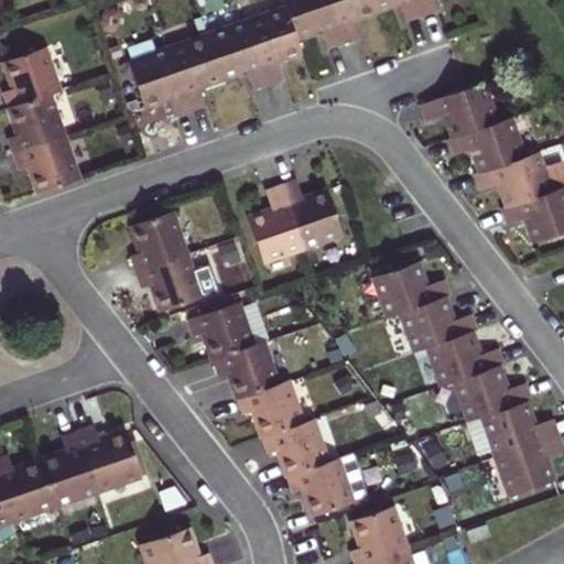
[(172,119),(187,115),(203,109),(196,90),(221,82),(246,74),(252,91),(267,86),(283,80),(278,63),(301,54),(297,42),(321,33),(327,51),(342,46),(357,41),(351,21),(373,13),(398,6),(404,23),(421,19),(436,13),(431,0),(282,0),(285,8),(245,22),(205,35),(165,50),(126,63),(141,109),(165,100),(172,119)]
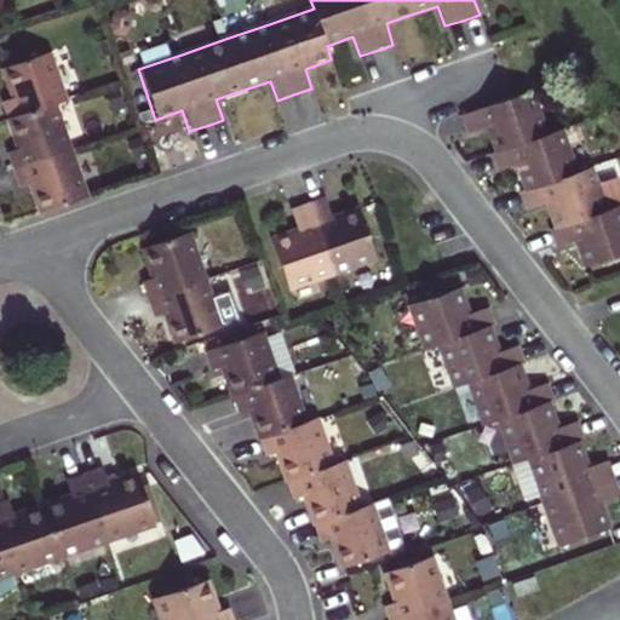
[(0,99),(6,118),(52,103),(64,98),(49,51),(4,65),(12,96),(0,99)]
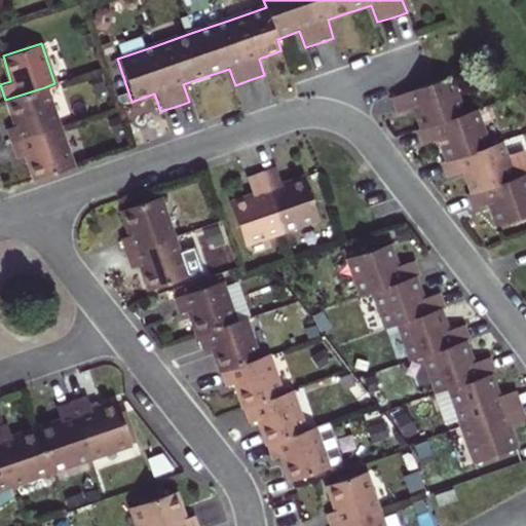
[(501,142),(489,145),(477,109),(464,114),(463,112),(452,78),(431,84),(391,99),(397,113),(413,108),(420,127),(415,129),(421,146),(438,141),(445,160),(440,161),(446,179),(462,173),(470,194),(464,195),(471,212),(488,205),(494,226),(525,216),(525,174),(525,175),(525,174),(525,155),(524,151),(506,157),(501,142)]
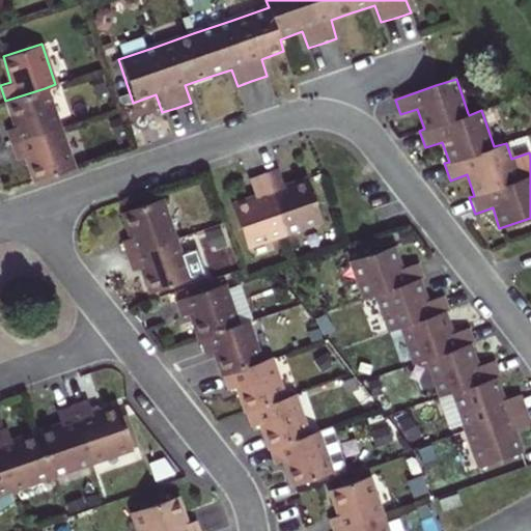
[(4,131),(8,145),(59,129),(45,88),(5,101),(14,127),(4,131)]
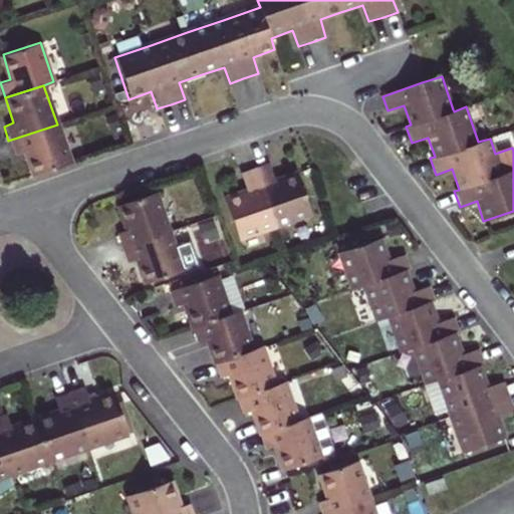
[(57,124),(8,141),(13,156),(24,152),(32,177),(70,164),(57,124)]
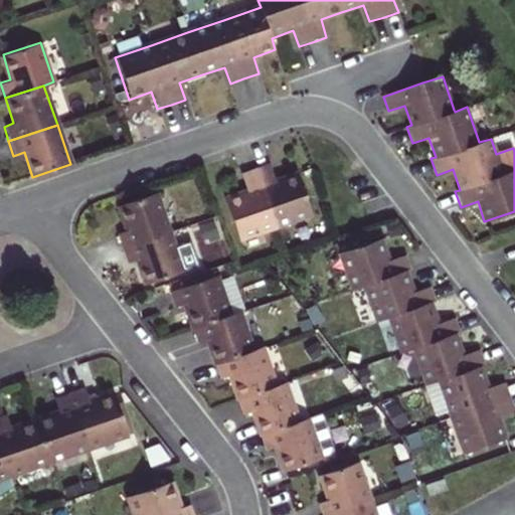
[(270,166),(255,170),(241,175),(246,192),(224,199),(238,242),(276,229),(311,217),(298,175),(276,182),(270,166)]
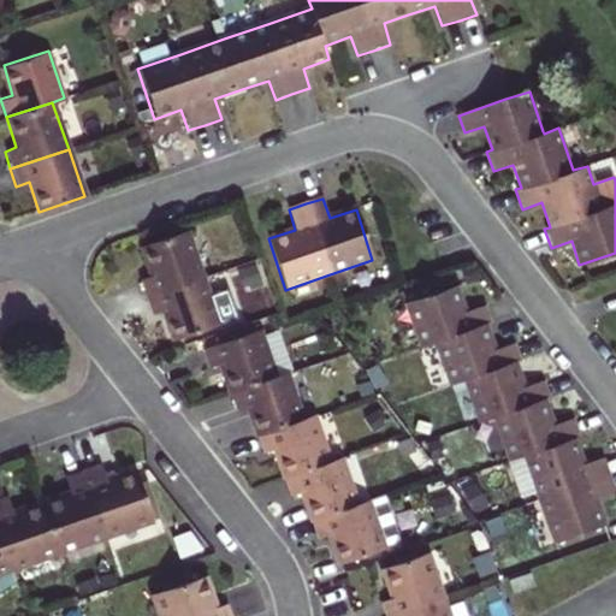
[(147,278),(153,297),(209,277),(193,229),(148,244),(159,274),(147,278)]
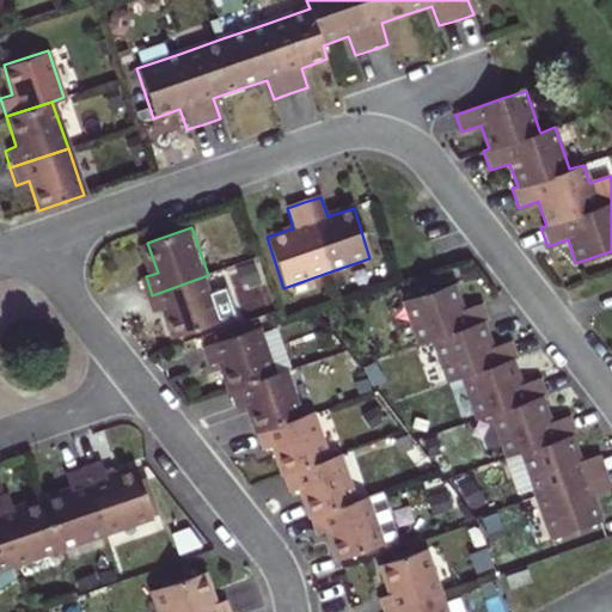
[(208,275),(152,295),(158,312),(171,307),(182,338),(226,324),(208,275)]
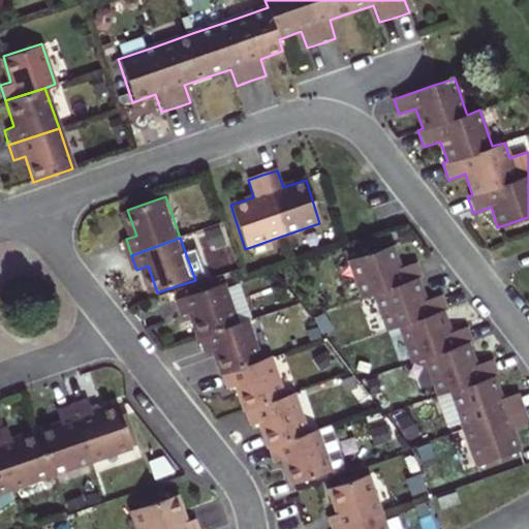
[(505,402),(497,380),(501,379),(495,364),(478,370),(470,348),(475,346),(470,332),(454,337),(445,314),(449,313),(444,299),(428,304),(419,282),(426,281),(419,266),(403,271),(396,249),(351,263),(366,302),(378,298),(391,335),(404,330),(416,366),(427,362),(440,399),(453,395),(466,432),(479,469),(523,455),(515,433),(528,428),(528,418),(527,411),(522,397),(505,402)]
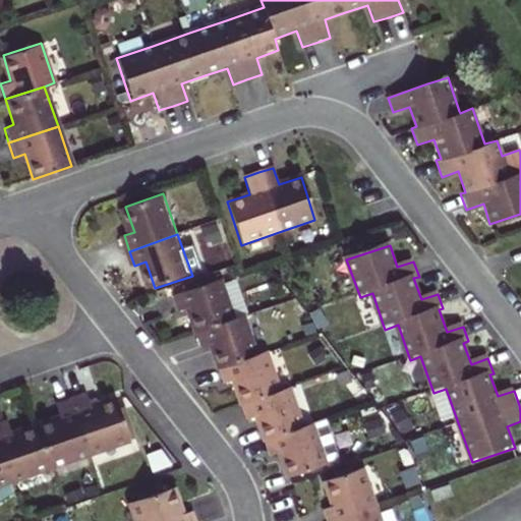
[(200,333),(236,321),(224,282),(177,298),(181,311),(191,308),(200,333)]
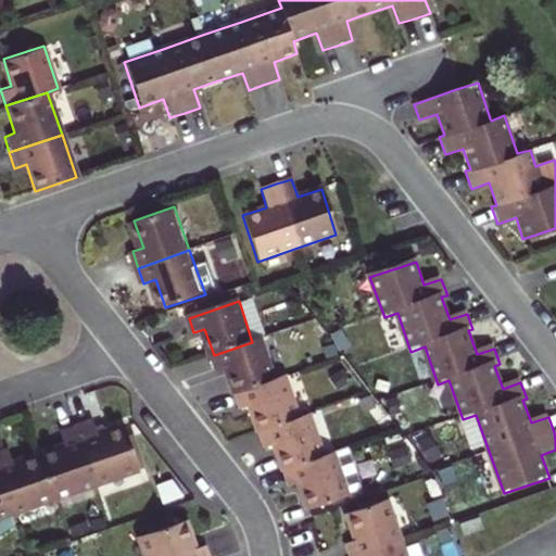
[(228,367),(236,392),(275,379),(262,338),(252,342),(214,355),(219,370),(228,367)]
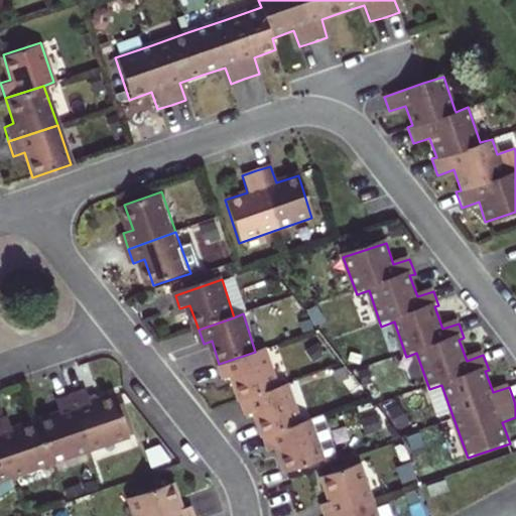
[(255,352),(219,364),(224,379),(234,376),(241,399),(278,386),(265,348),(255,352)]
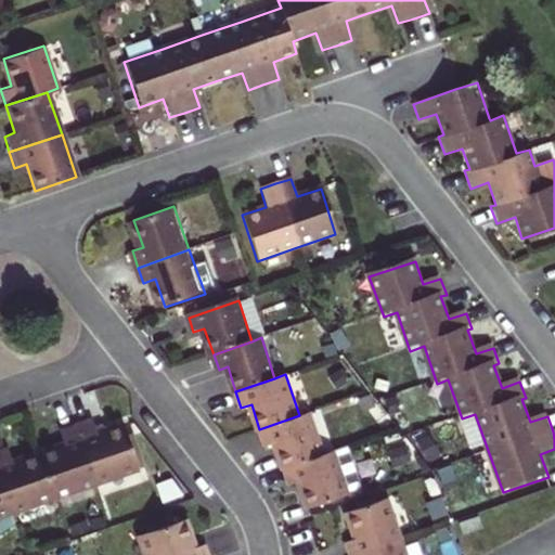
[(299,415),(259,429),(265,444),(274,440),(284,467),(324,453),(310,412),(299,415)]
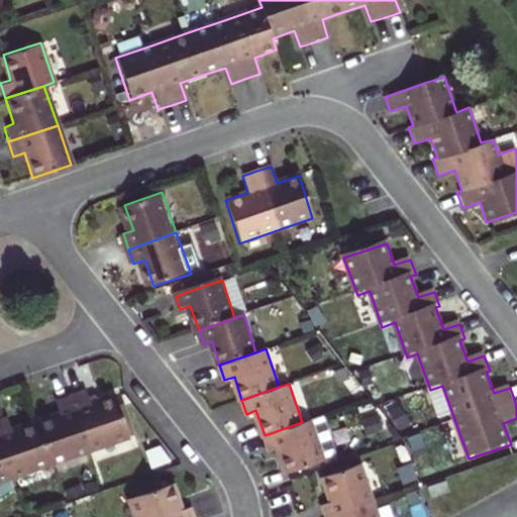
[(88,388),(73,393),(92,447),(131,433),(116,391),(91,399),(88,388)]
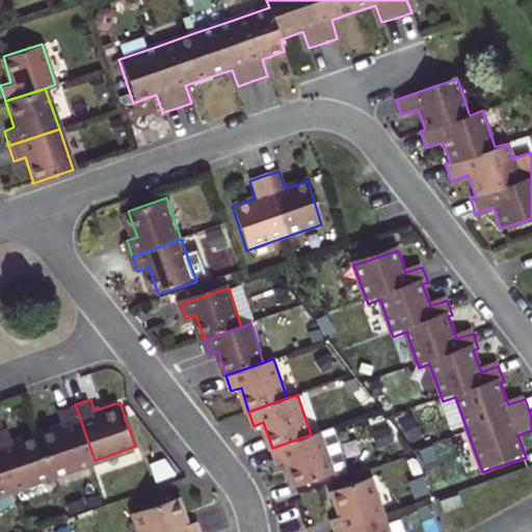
[(55,474),(95,460),(75,404),(58,410),(62,423),(40,430),(55,474)]
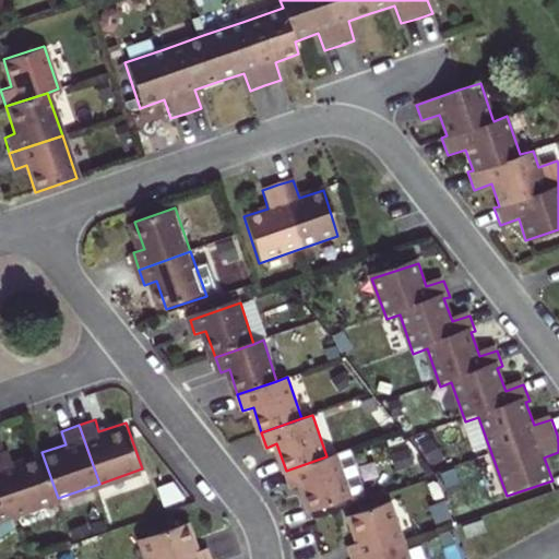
[(337,453),(352,495),(367,489),(354,448),(337,453)]
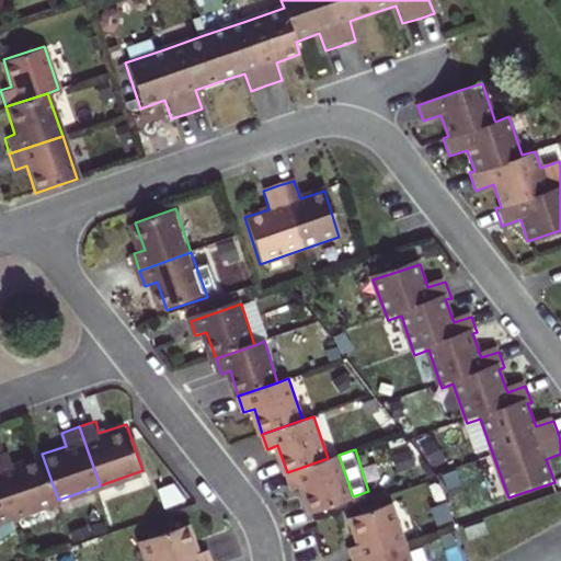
[(0,473),(15,515),(58,500),(42,454),(15,462),(11,450),(0,454),(0,473)]
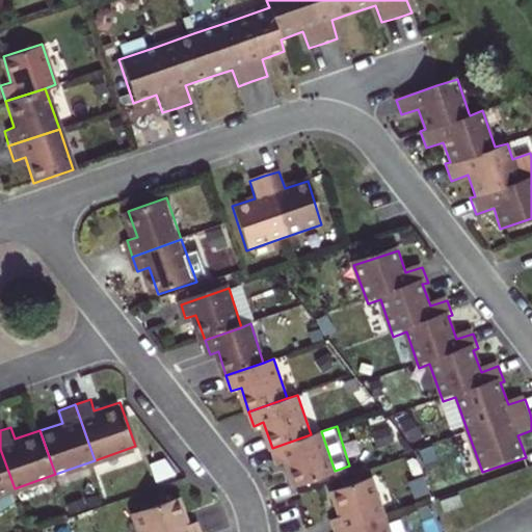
[(311,434),(272,448),(278,464),(289,461),(298,487),(336,474),(335,471),(321,431),(311,434)]
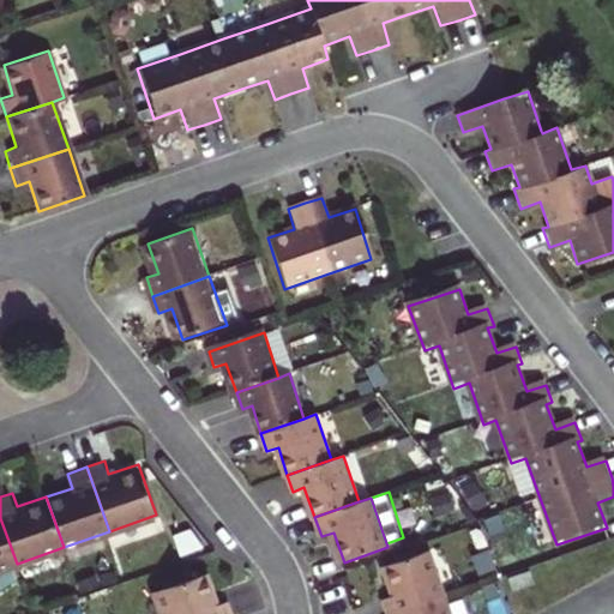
[(0,569),(17,564),(0,518),(0,569)]
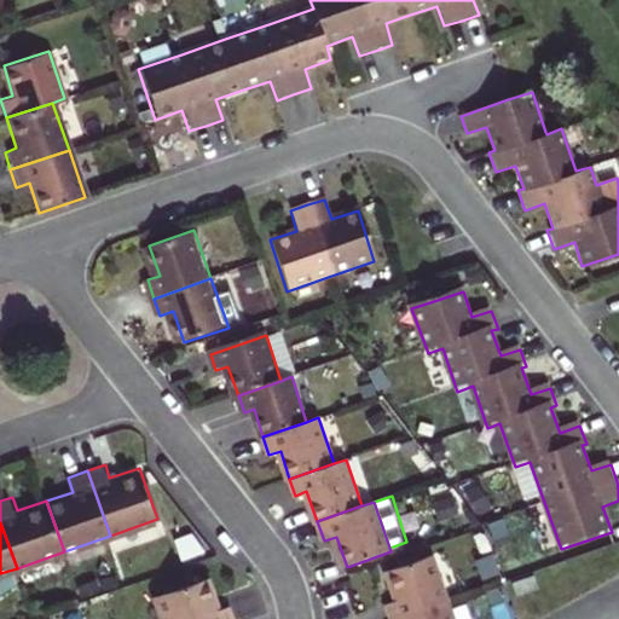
[(388,618),(409,618),(449,606),(433,557),(387,573),(397,603),(385,607),(388,618)]
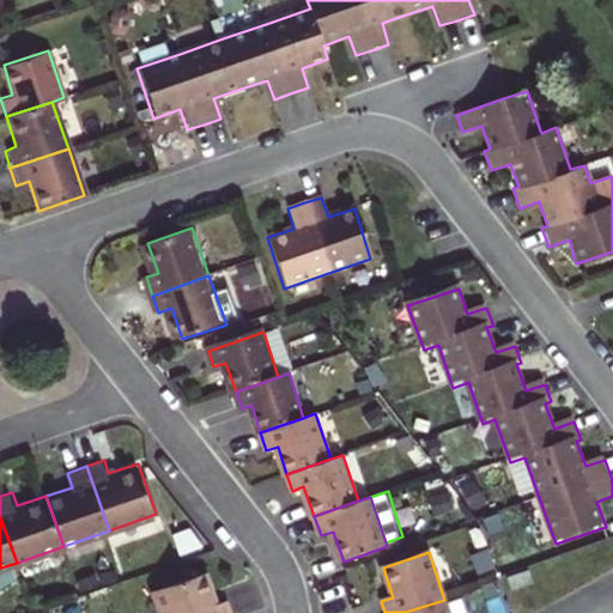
[(0,568),(0,587),(1,587),(20,574),(17,563),(0,568)]
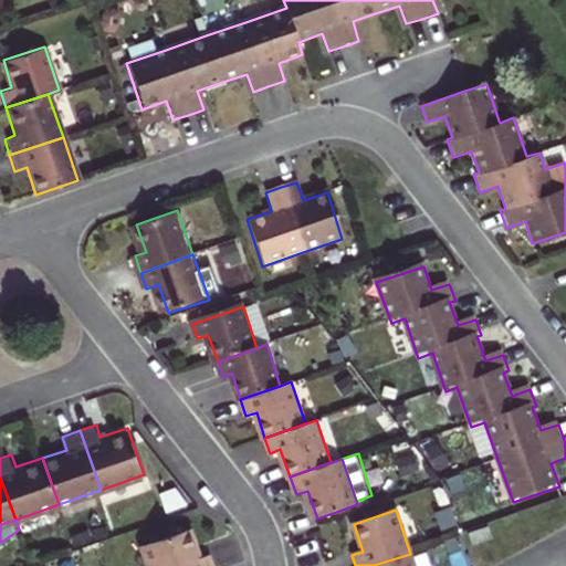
[(140,545),(147,565),(210,565),(207,553),(196,556),(186,528),(140,545)]
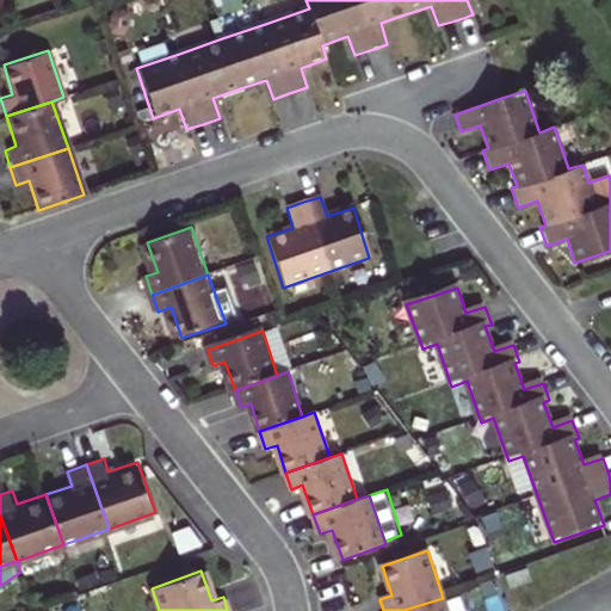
[(529,572),(507,580),(510,588),(524,584),(525,587),(534,584),(529,572)]
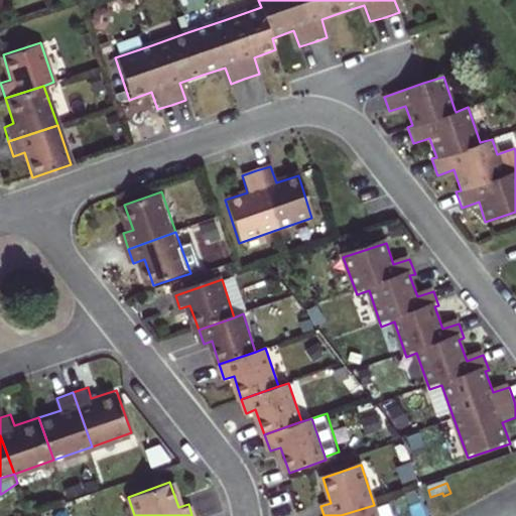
[(377,515),(374,505),(341,515),(377,515)]
